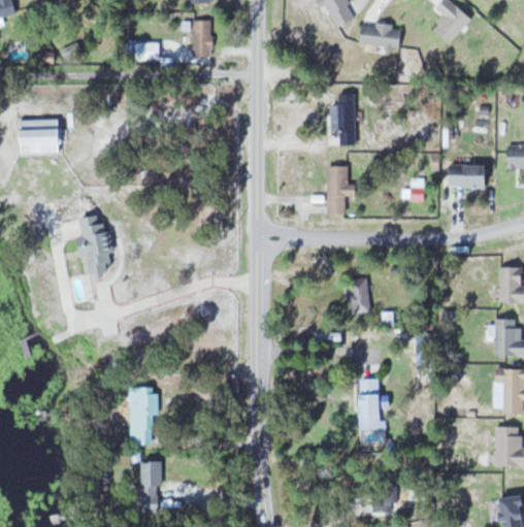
[(0,17),(14,14),(11,0),(0,0),(0,17)]
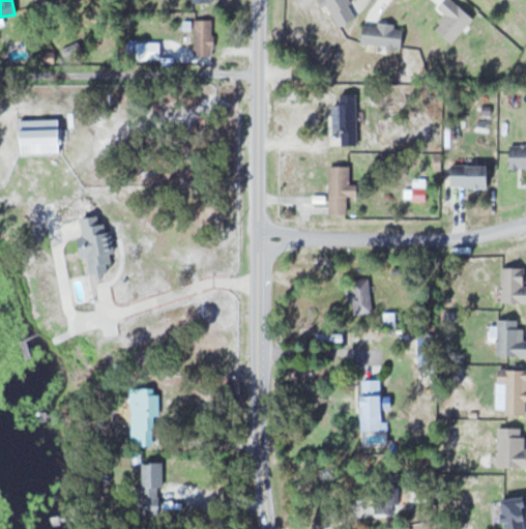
[(60,0),(34,0),(40,5),(45,0),(54,8),(61,0),(60,0)]
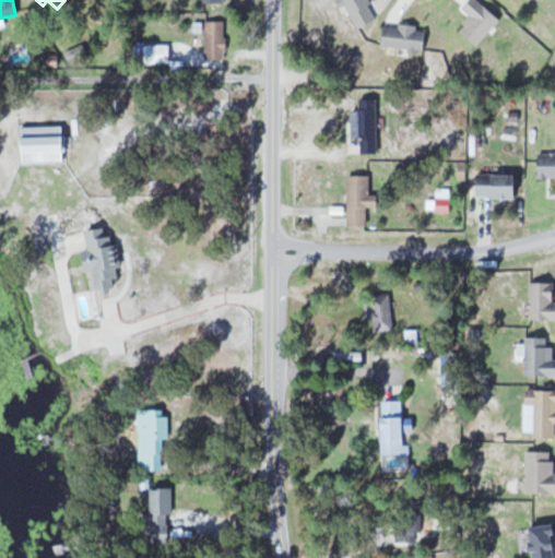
[(223,59),(223,21),(202,21),(201,59),(223,59)]
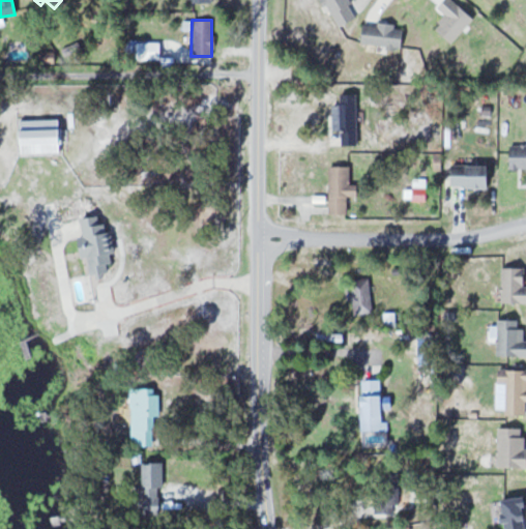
[(158,59),(158,41),(123,41),(123,59),(158,59)]
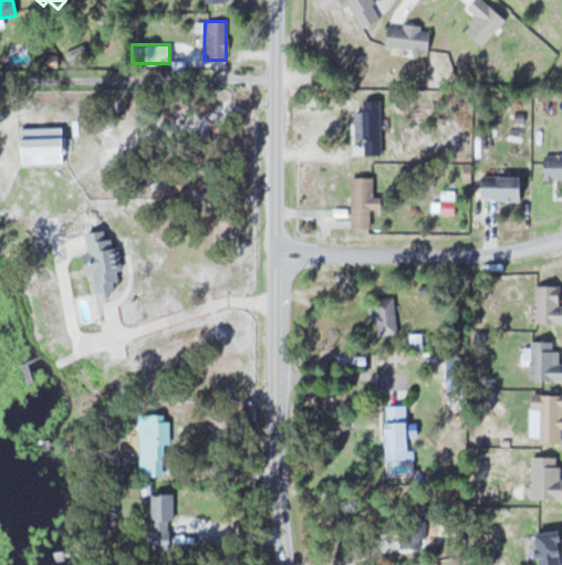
[(362,138),(362,156),(380,156),(380,101),(362,101),(362,112),(354,112),(354,138),(362,138)]
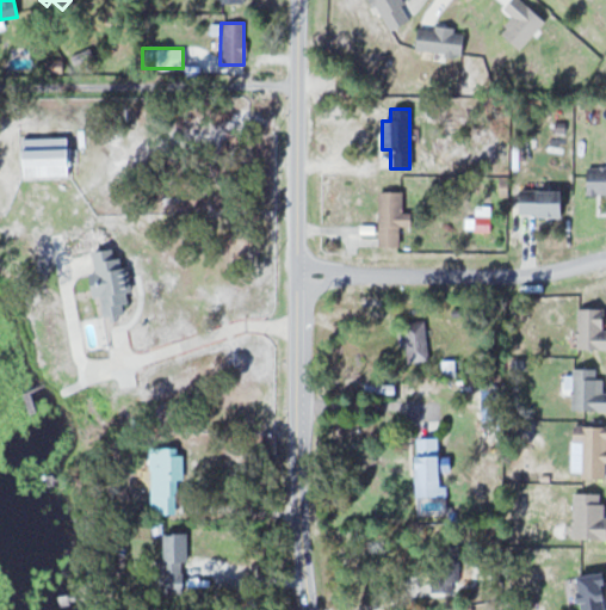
[(20,139),(22,179),(69,178),(69,139),(20,139)]
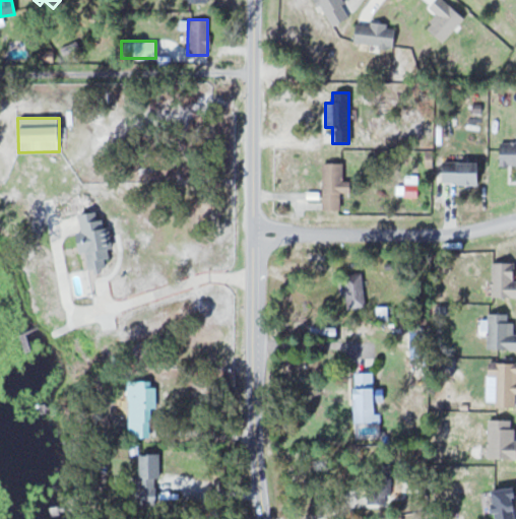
[(497,166),(515,166),(515,179),(515,178),(515,142),(497,142),(497,166)]
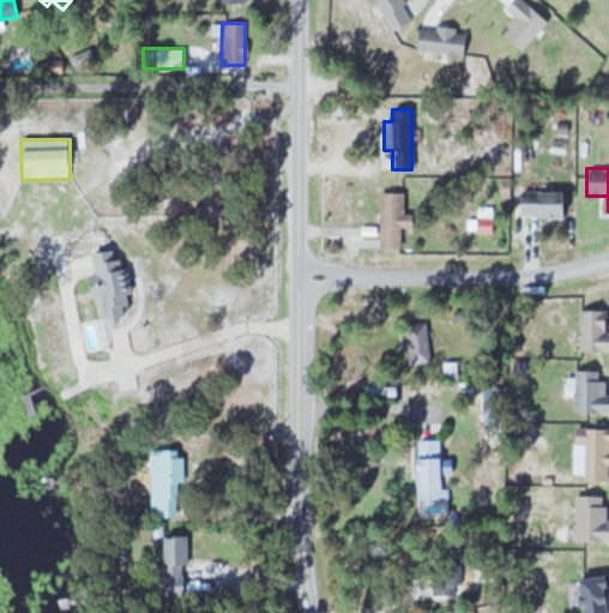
[(520,217),(567,217),(567,192),(520,192),(520,217)]
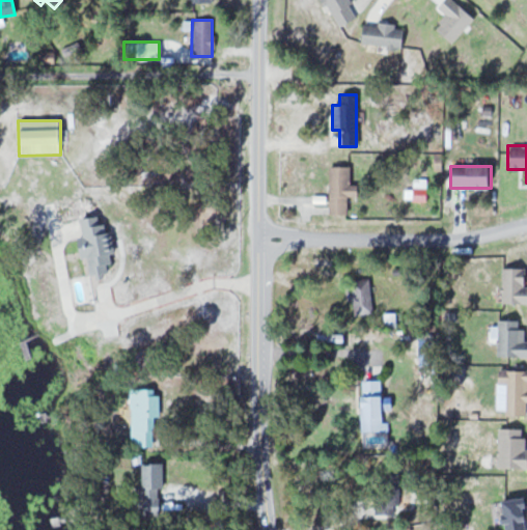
[(328,167),(328,215),(347,215),(347,197),(356,197),(356,186),(349,186),(349,167),(328,167)]
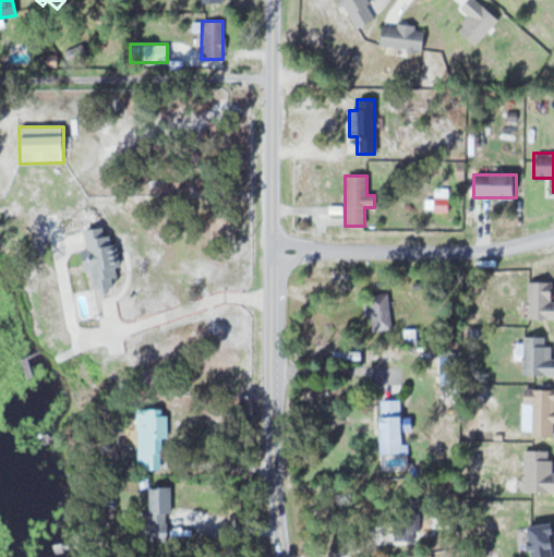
[(92,290),(118,288),(111,229),(85,231),(92,290)]
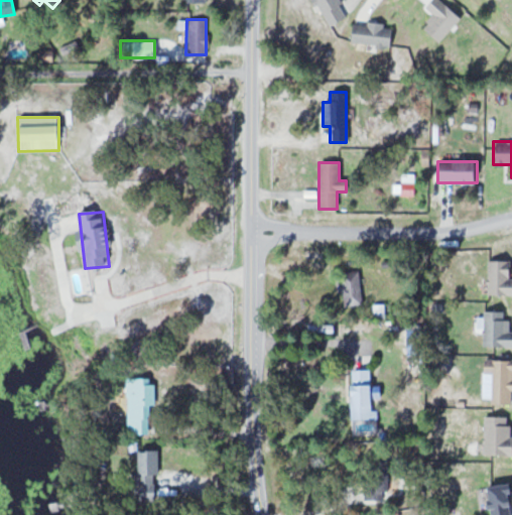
[(487,261),(487,296),(511,295),(511,278),(509,279),(509,261),(487,261)]
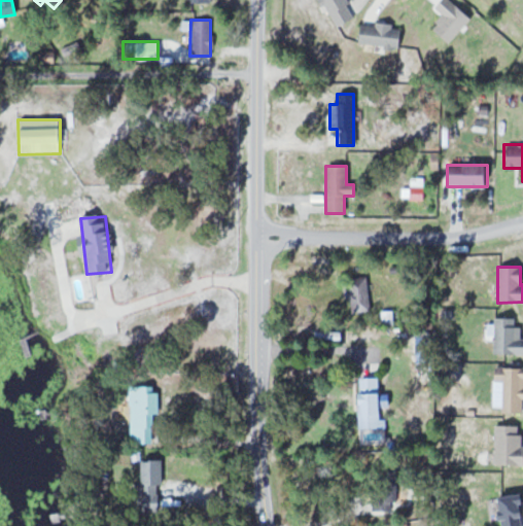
[(369,312),(365,277),(347,279),(350,314),(369,312)]
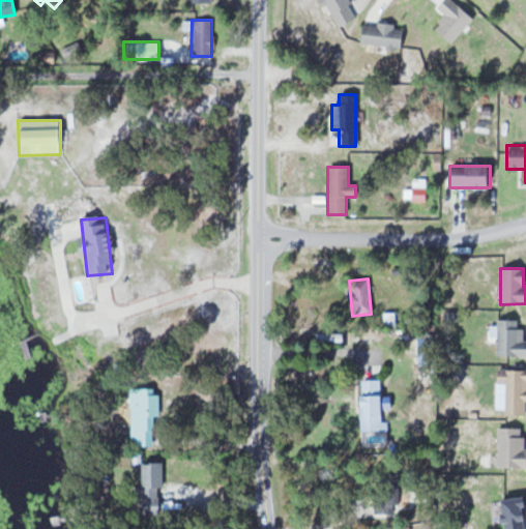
[(525,357),(525,341),(523,341),(523,329),(517,329),(517,321),(495,320),(495,357),(525,357)]
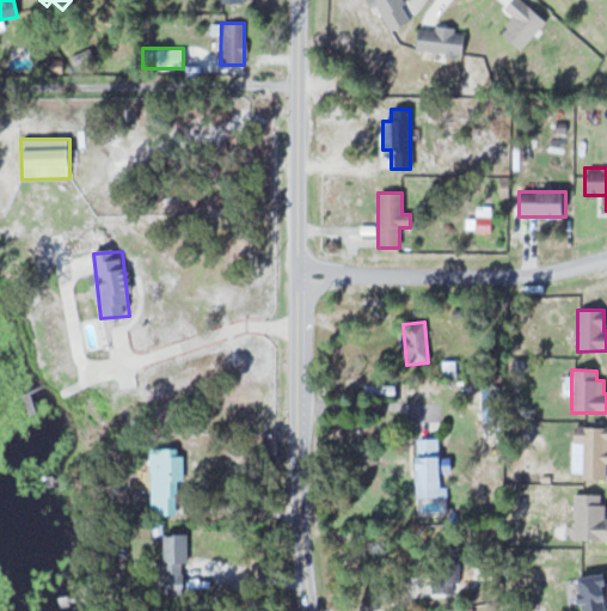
[(571,445),(581,445),(581,481),(606,481),(606,428),(572,428),(571,445)]
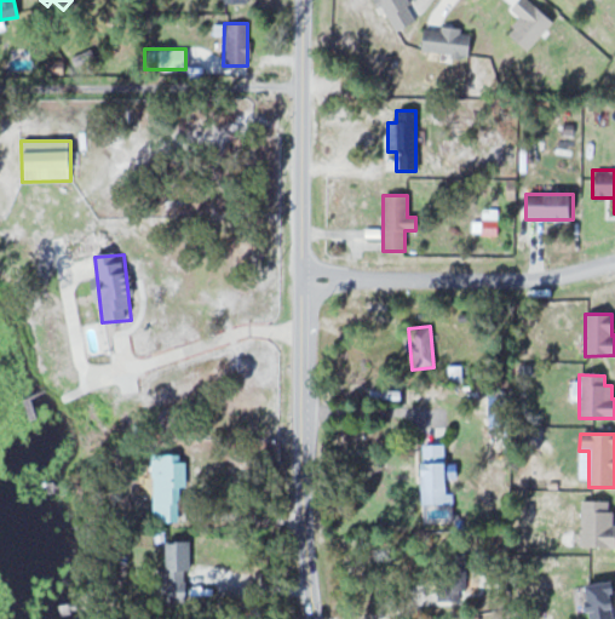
[(419,446),(419,510),(444,510),(444,446),(419,446)]
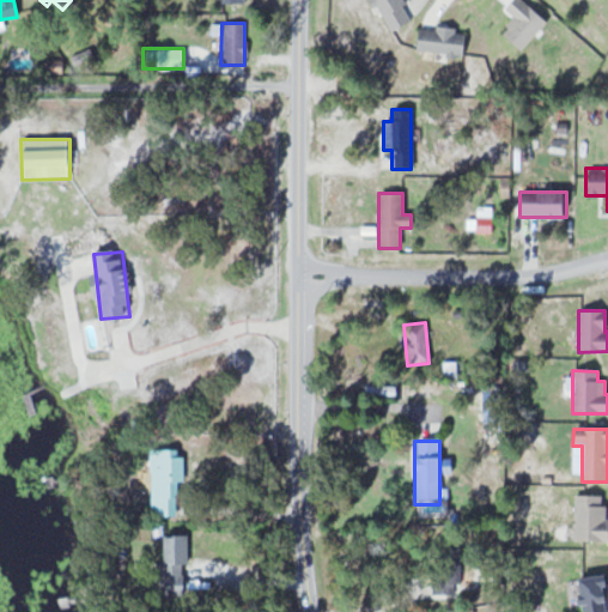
[(149,452),(150,517),(180,516),(178,450),(149,452)]
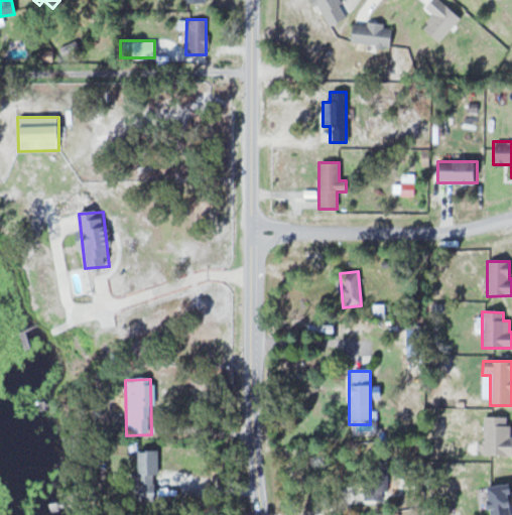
[(482,417),(482,456),(511,456),(511,417),(482,417)]
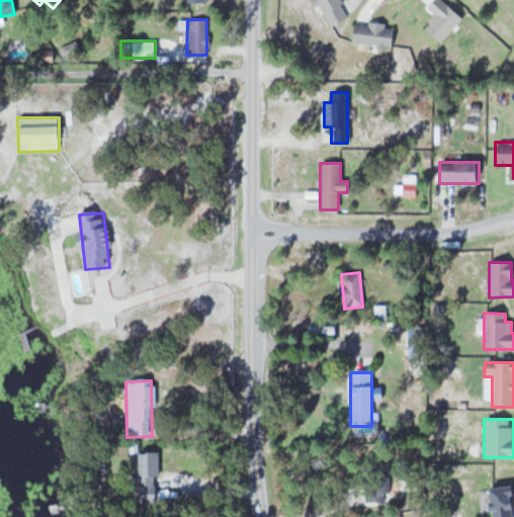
[(156,503),(156,454),(140,454),(140,503),(156,503)]
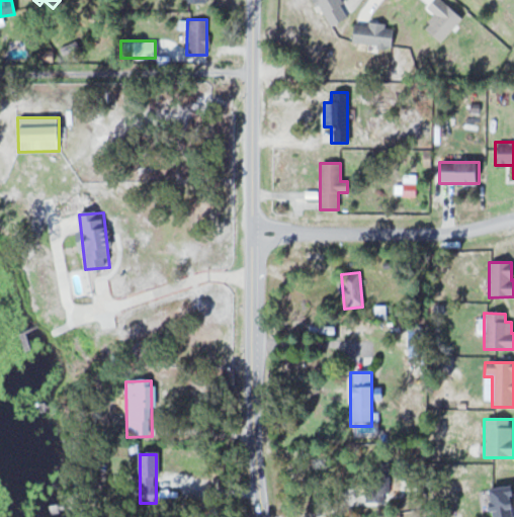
[(513,488),(492,489),(492,516),(506,516),(506,509),(513,508),(513,488)]
